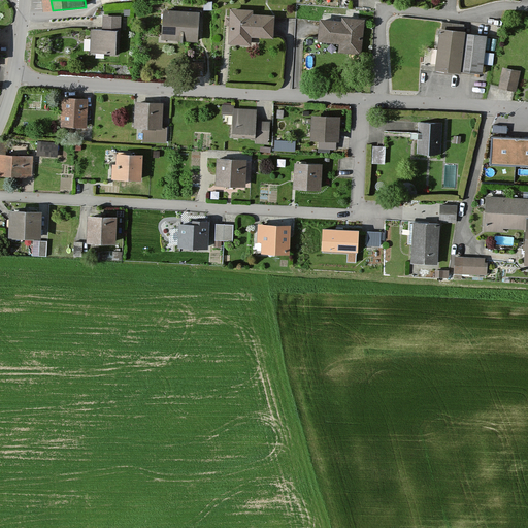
[(197,42),(200,13),(165,9),(163,39),(197,42)]
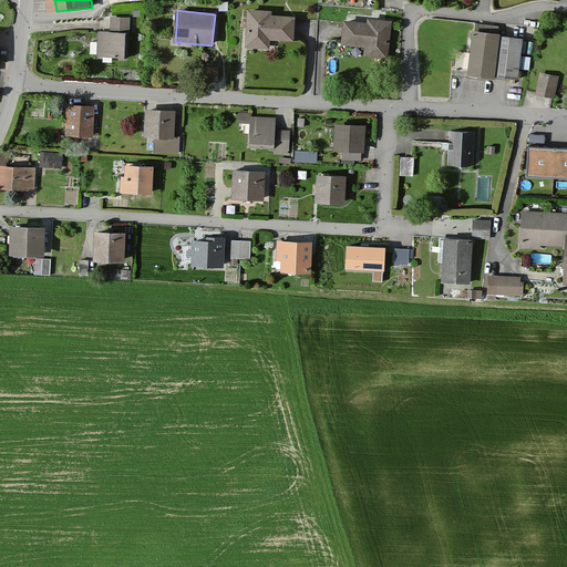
[(295,42),(297,18),(274,16),(274,11),(248,10),(247,19),(243,19),(241,29),(247,29),(246,49),(270,51),(271,41),(295,42)]
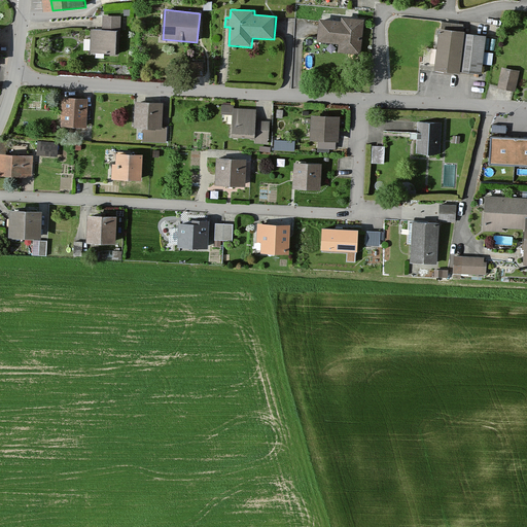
[(117,54),(119,18),(102,18),(102,30),(90,29),(89,53),(117,54)]
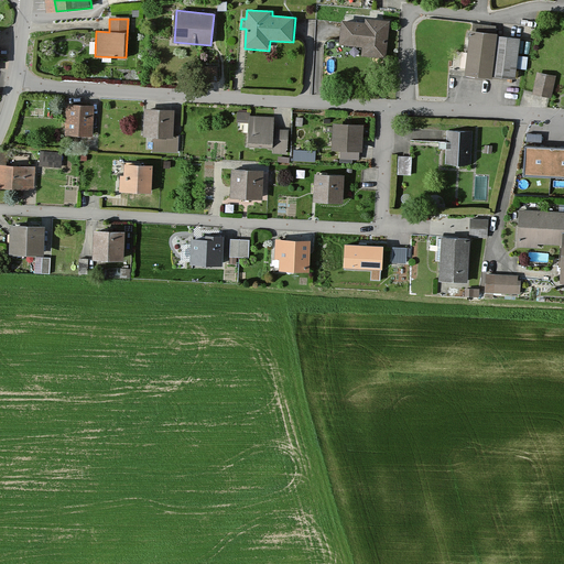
[(387,60),(390,21),(366,19),(366,23),(343,21),(339,47),(364,49),(362,57),(387,60)]
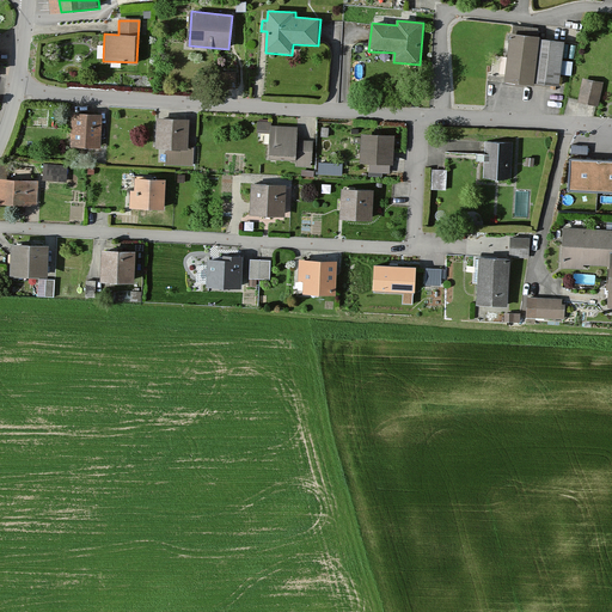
[(560,85),(565,43),(542,41),(542,37),(537,37),(538,30),(513,28),(509,59),(502,59),(500,75),(507,77),(506,81),(537,85),(537,83),(560,85)]
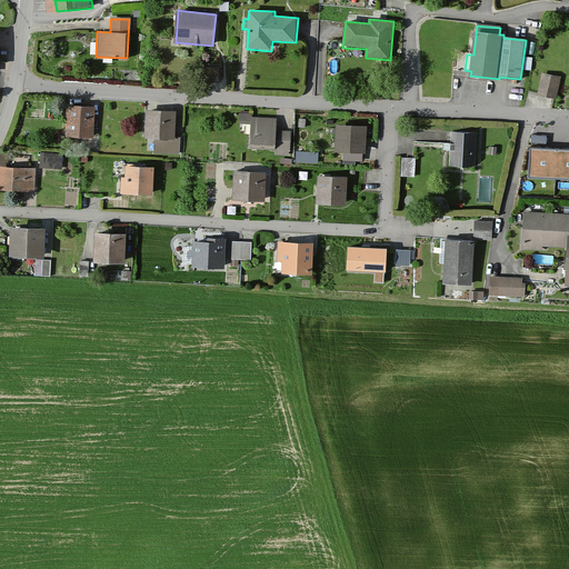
[(556,100),(560,78),(541,73),(536,96),(556,100)]
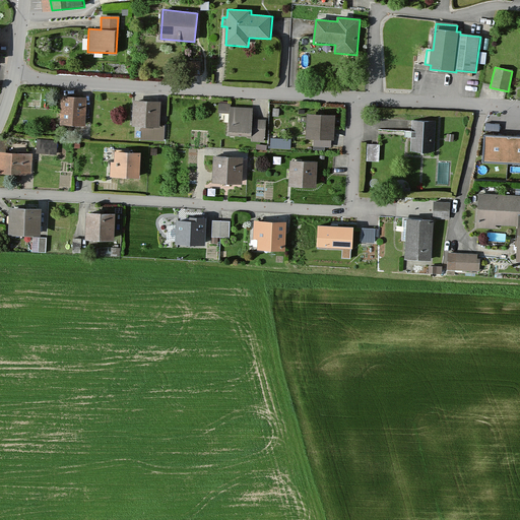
[(85,128),(86,99),(62,96),(60,126),(85,128)]
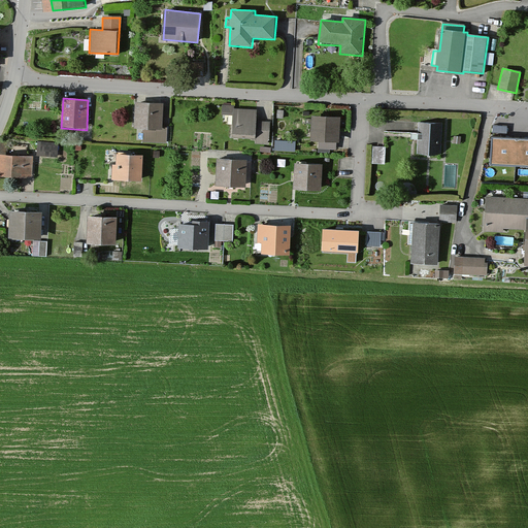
[(162,129),(163,103),(135,102),(134,129),(142,129),(142,142),(166,143),(167,129),(162,129)]
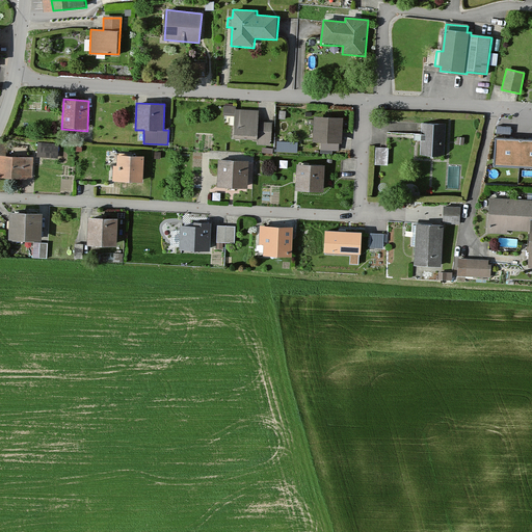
[(233,117),(233,107),(223,107),(223,117),(233,117)]
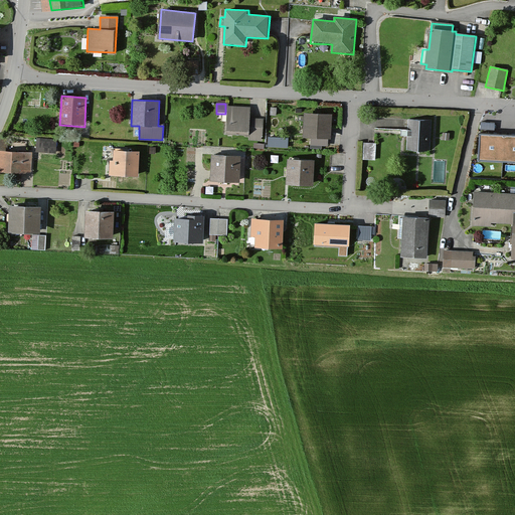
[(249,119),(250,108),(228,108),(227,135),(249,136),(249,141),(259,141),(259,137),(264,137),(265,119),(249,119)]
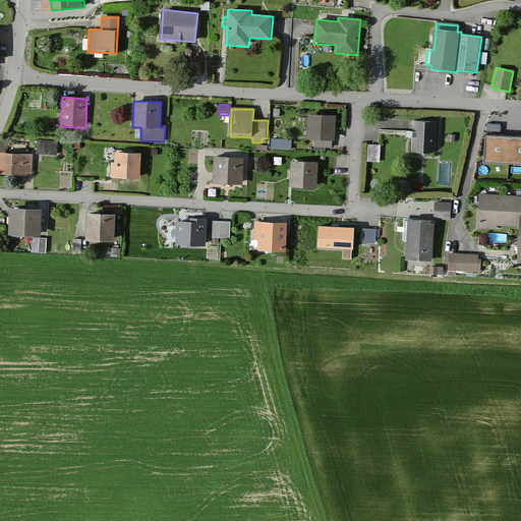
[(335,139),(336,116),(310,114),(308,138),(335,139)]
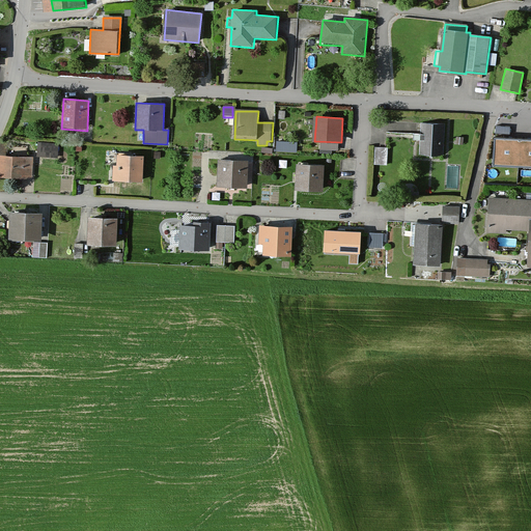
[(443,157),(444,124),(426,124),(425,144),(418,144),(418,156),(443,157)]
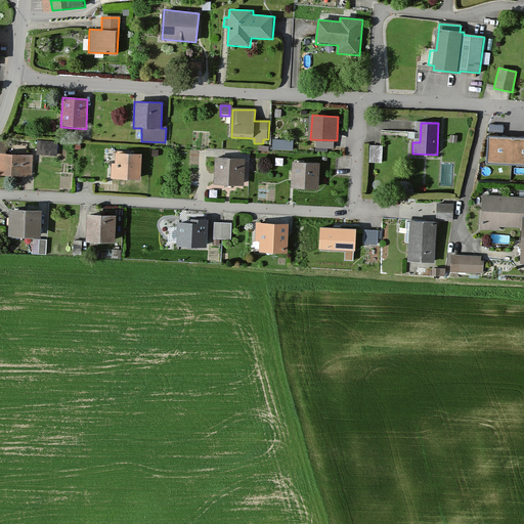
[(523,161),(523,135),(489,133),(487,159),(523,161)]
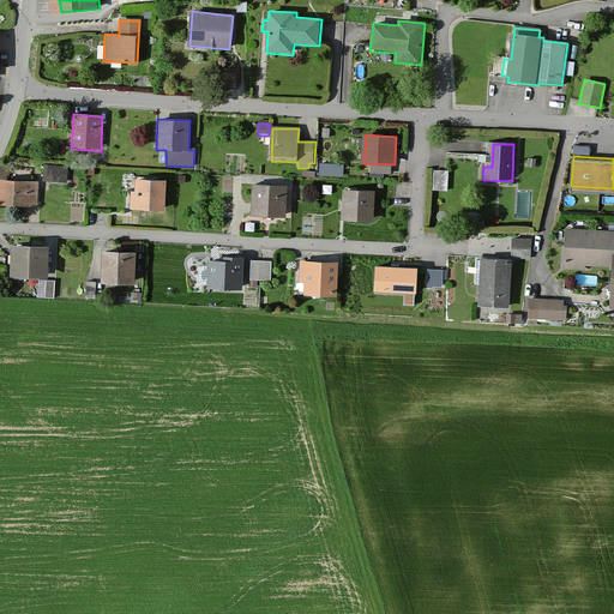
[(321,172),(344,173),(344,162),(321,160),(321,172)]
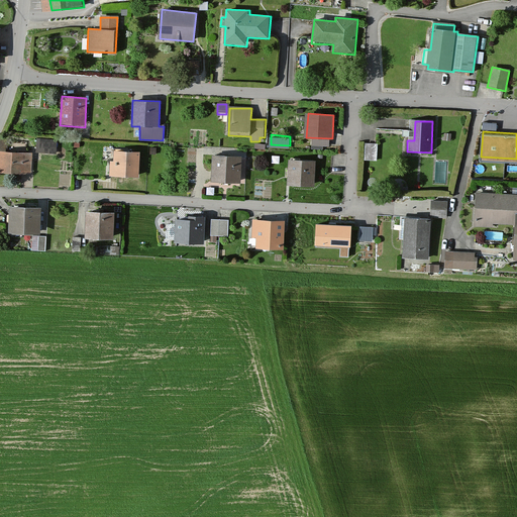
[(367,157),(378,157),(379,141),(367,140),(367,157)]
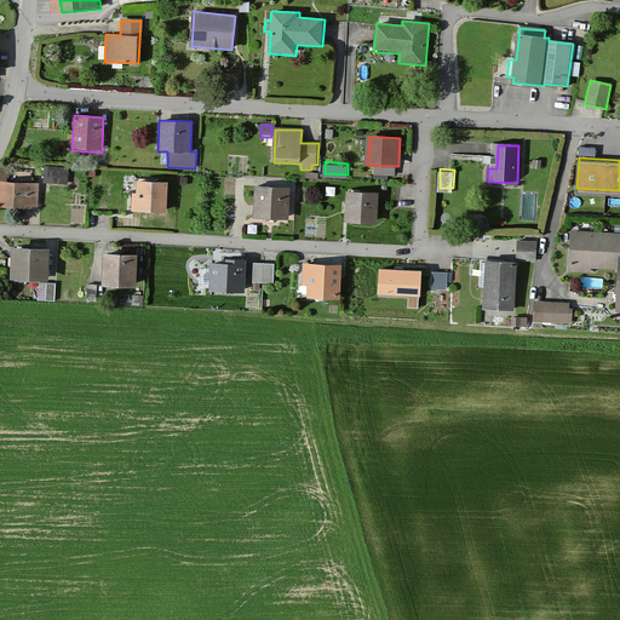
[(67,185),(68,170),(44,170),(42,184),(67,185)]
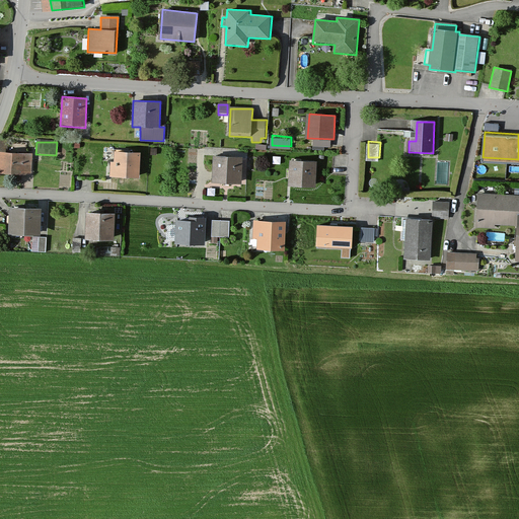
[(0,172),(30,175),(32,154),(0,151),(0,172)]
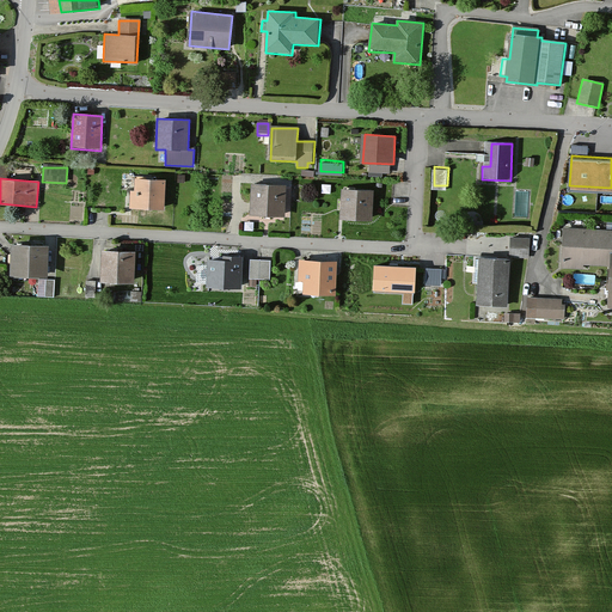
[(165,210),(167,181),(138,178),(136,191),(132,191),(130,208),(165,210)]
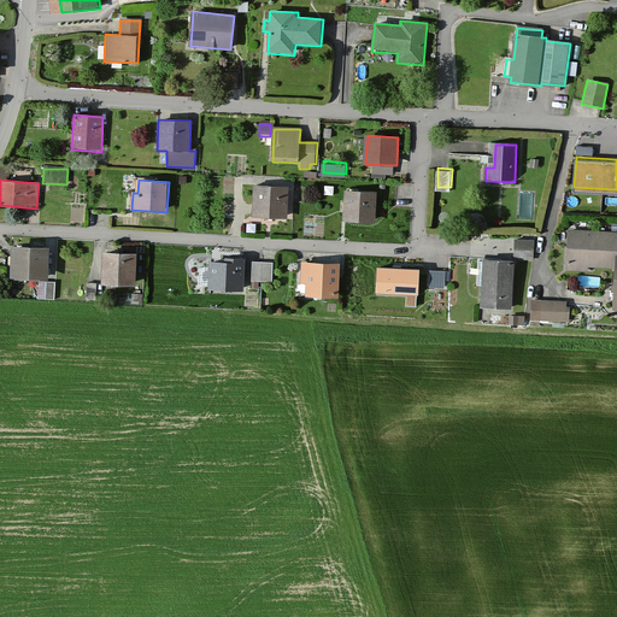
[(289,218),(291,188),(254,187),(253,218),(289,218)]
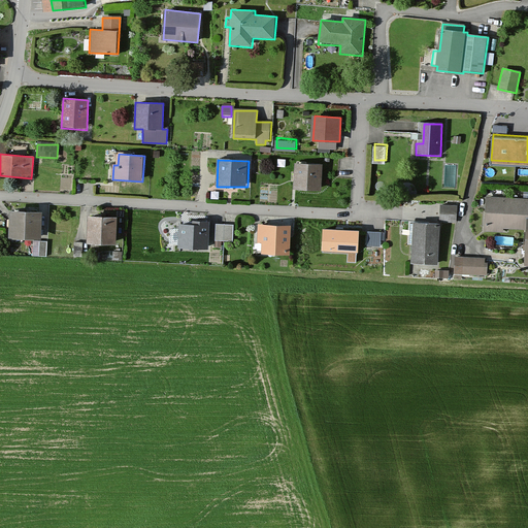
[(286,168),(286,161),(277,160),(277,168),(286,168)]
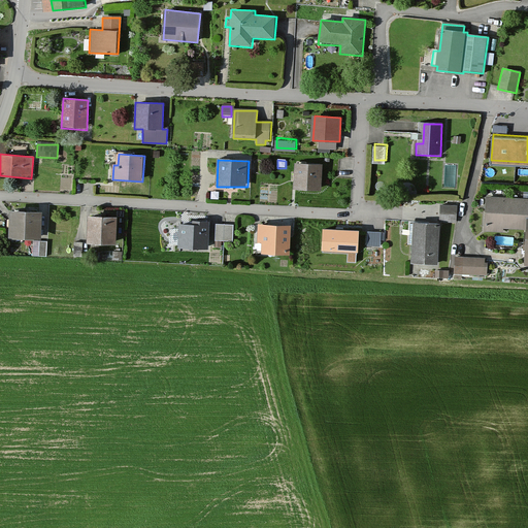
[(321,191),(323,164),(295,163),(294,190),(321,191)]
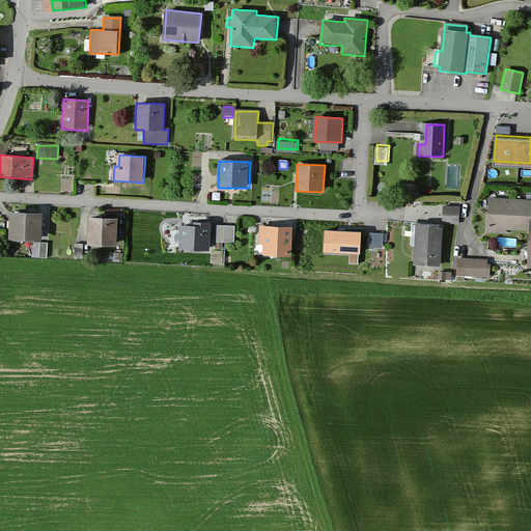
[(530,200),(488,198),(487,234),(506,235),(506,231),(530,232),(528,268),(530,268),(530,200)]
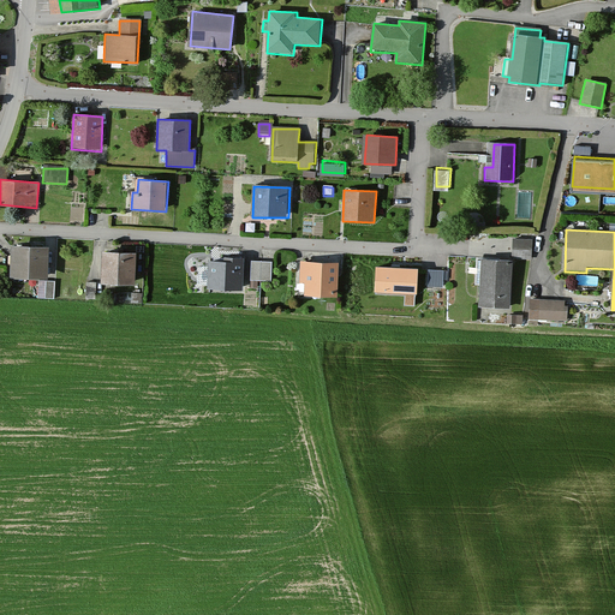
[(532,242),(514,240),(513,260),(531,261),(532,242)]
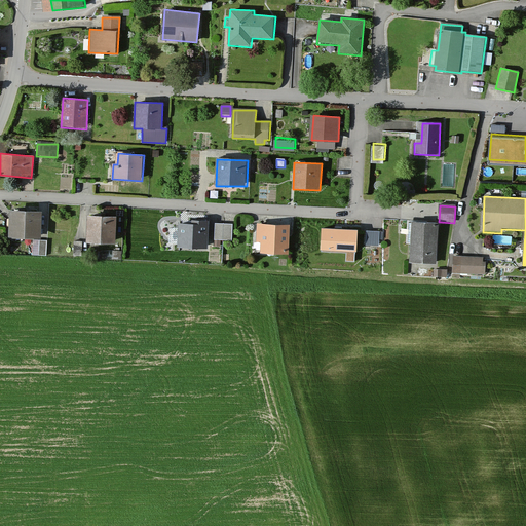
[(42,238),(43,212),(10,210),(9,236),(42,238)]
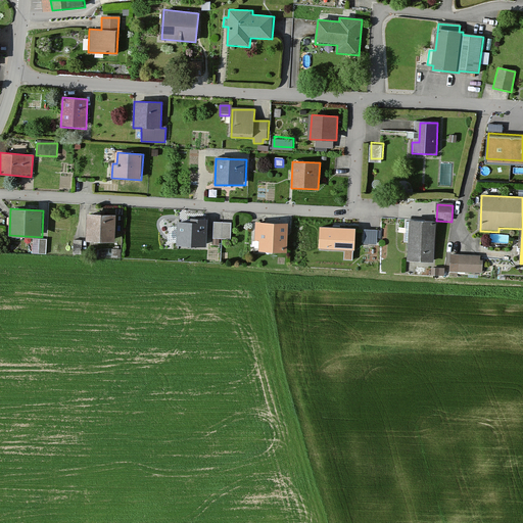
[(114,242),(116,216),(88,214),(86,240),(114,242)]
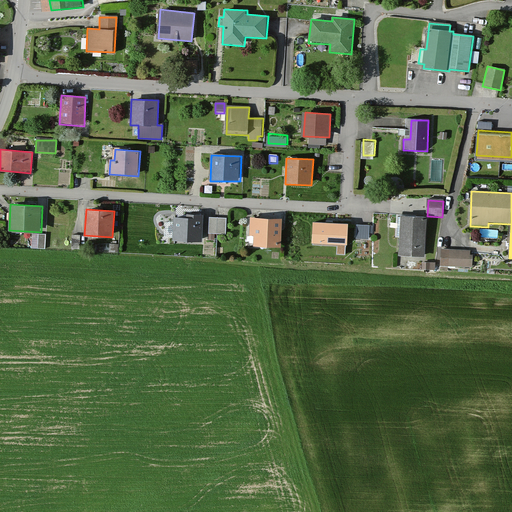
[(202,243),(203,215),(195,214),(195,218),(175,217),(173,241),(202,243)]
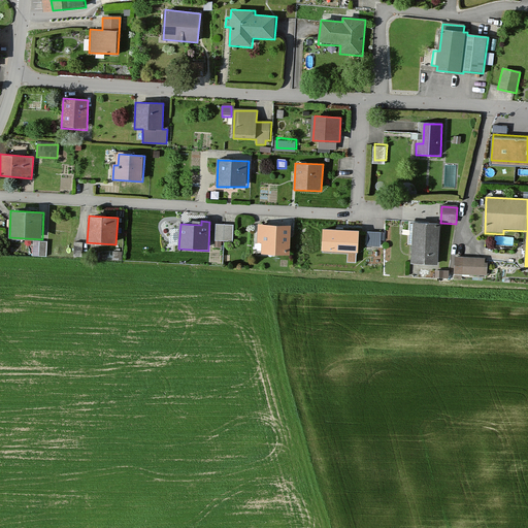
[(437,265),(439,225),(415,223),(413,263),(437,265)]
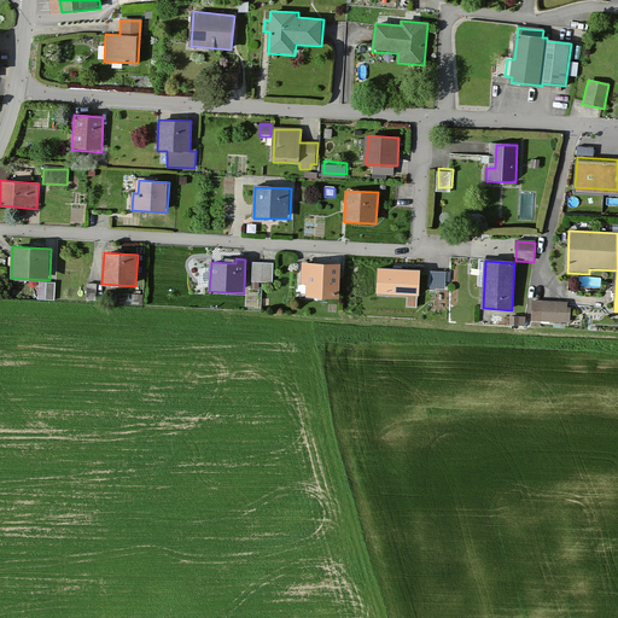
[(339,299),(342,266),(302,263),(301,287),(307,287),(307,297),(339,299)]
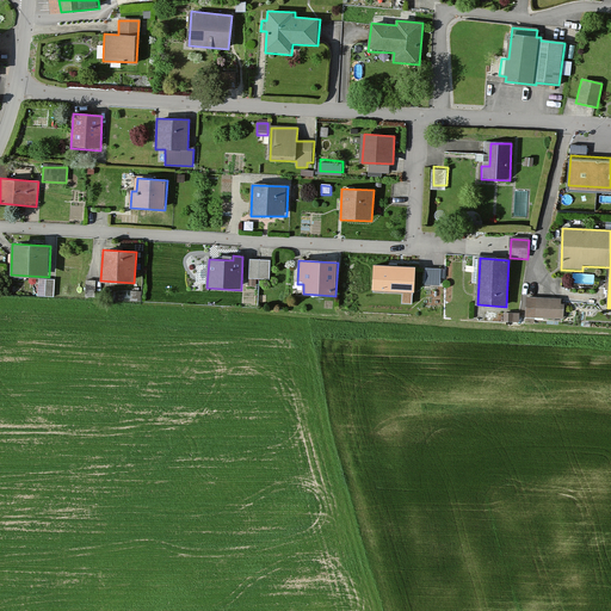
[(267,282),(270,263),(248,261),(247,281),(267,282)]
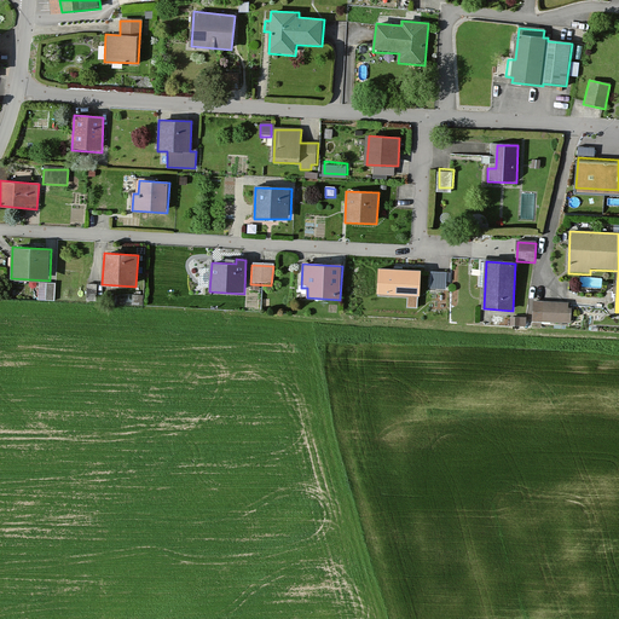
[(434,267),(433,285),(447,285),(449,268),(434,267)]
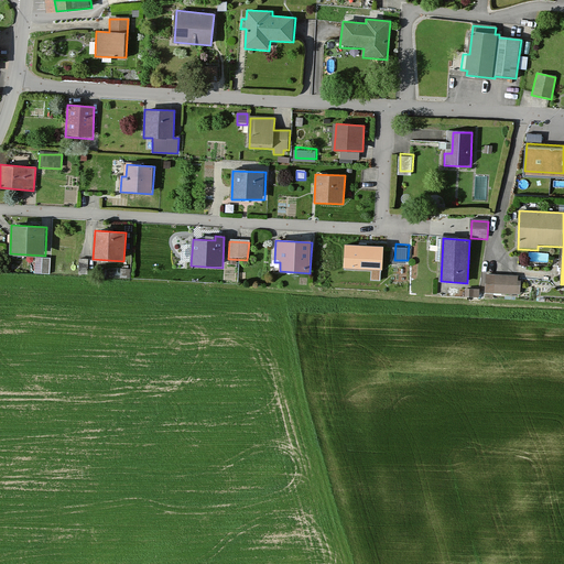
[(382,247),(345,246),(344,268),(381,270),(382,247)]
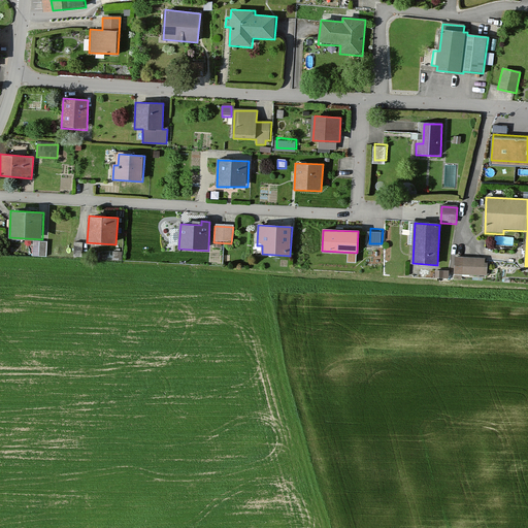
[(45,259),(46,243),(38,242),(37,258),(45,259)]
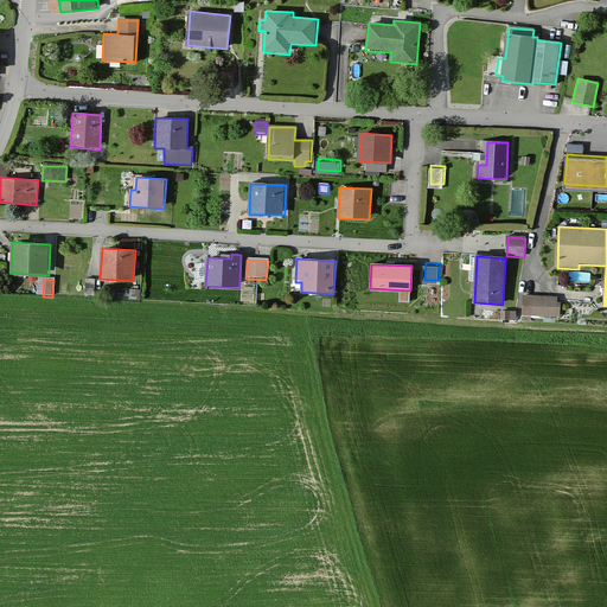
[(556,305),(556,298),(522,296),(521,319),(561,320),(561,305),(556,305)]
